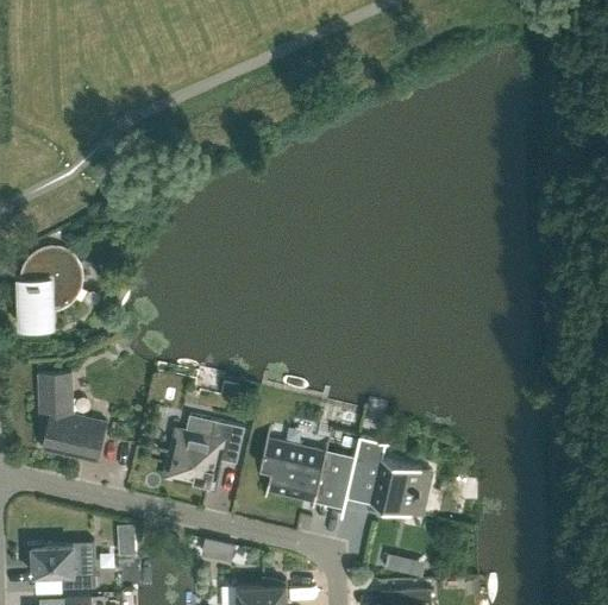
[(18,278),(19,327),(52,327),(51,308),(57,307),(60,307),(62,306),(64,304),(67,303),(69,302),(70,300),(73,298),(74,296),(76,294),(77,292),(79,290),(79,288),(80,284),(81,282),(81,279),(81,277),(81,275),(80,272),(80,269),(79,266),(77,264),(76,262),(75,260),(73,258),(69,254),(66,251),(63,251),(61,250),(58,249),(55,249),(50,247),(48,247),(43,249),(38,251),(36,252),(33,253),(31,254),(29,257),(26,260),(25,263),(25,264),(30,278),(18,278)]
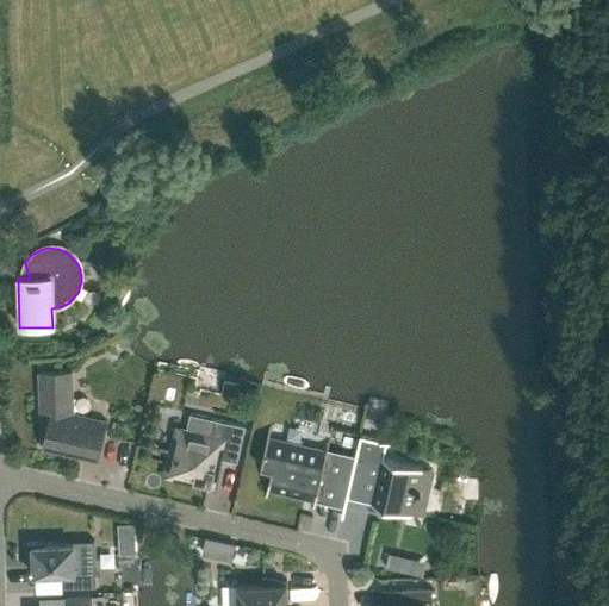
[(70,374),(37,375),(37,376),(38,376),(39,401),(49,400),(49,412),(41,451),(97,463),(106,424),(72,416),(70,374)]
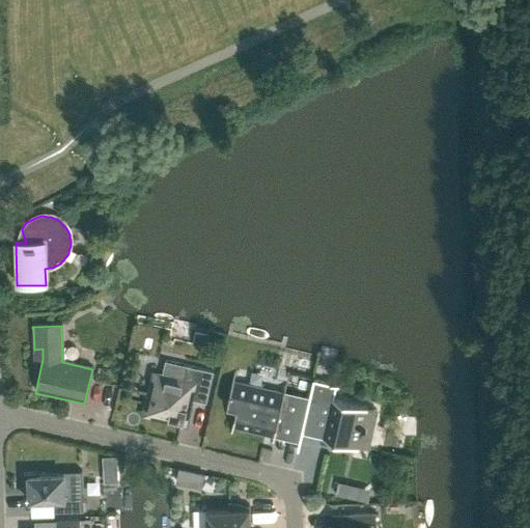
[(145,407),(144,413),(147,418),(154,419),(154,420),(185,427),(191,403),(205,406),(213,373),(164,363),(159,386),(150,384),(145,407)]
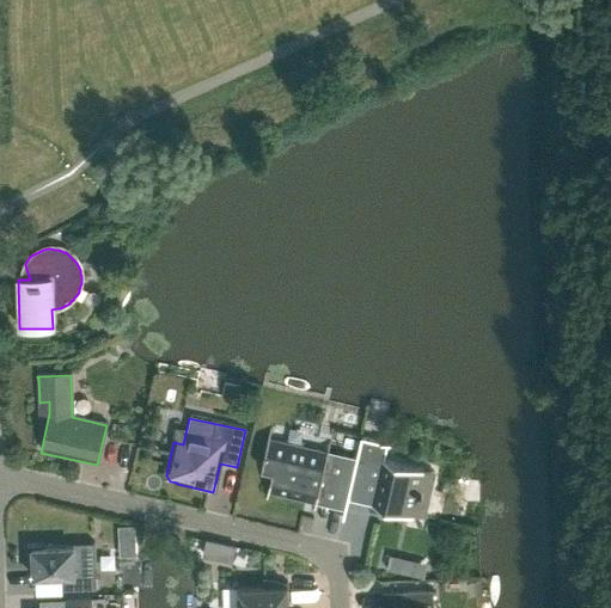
[(312,514),(313,515),(321,484),(344,489),(350,461),(327,455),(329,444),(328,444),(325,455),(268,442),(270,431),(269,431),(258,479),(269,483),(264,503),(266,504),(268,493),(315,503),(312,514)]
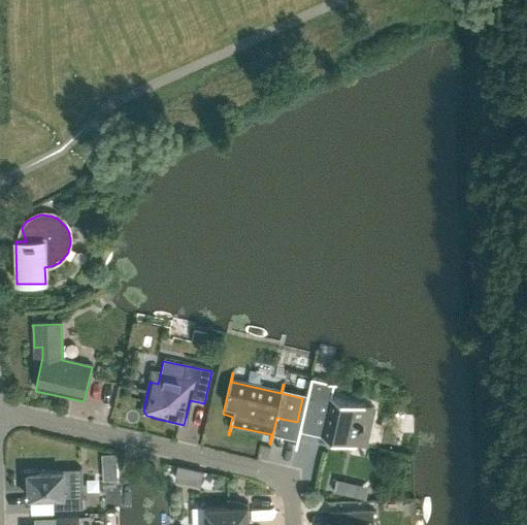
[(295,450),(299,434),(304,414),(325,418),(320,438),(355,447),(359,428),(369,430),(374,411),(364,407),(364,406),(329,398),(332,385),(310,380),(306,399),(294,450),(295,450)]
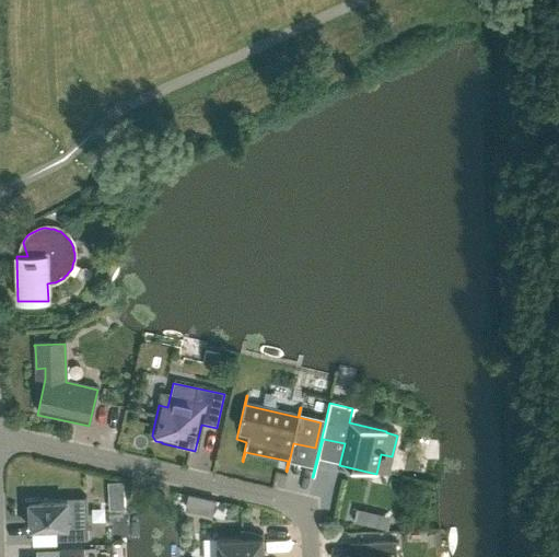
[(199,513),(202,499),(189,495),(185,510),(199,513)]
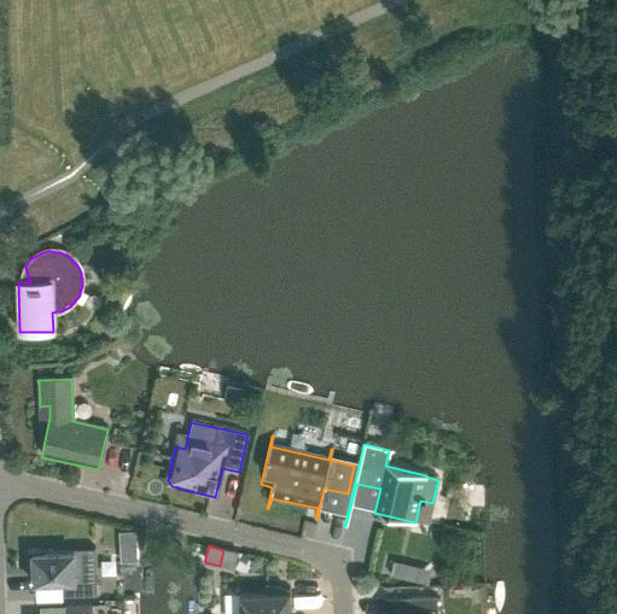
[(27,553),(27,580),(31,580),(31,585),(62,584),(62,598),(97,597),(95,582),(94,582),(93,550),(74,550),(74,554),(42,555),(42,551),(27,553)]
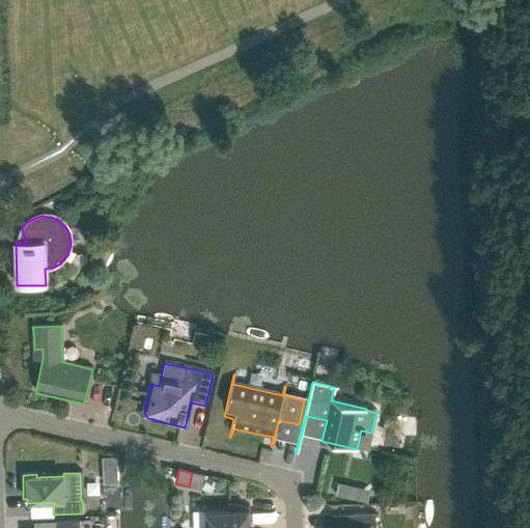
[(104,476),(104,484),(118,483),(117,475),(104,476)]
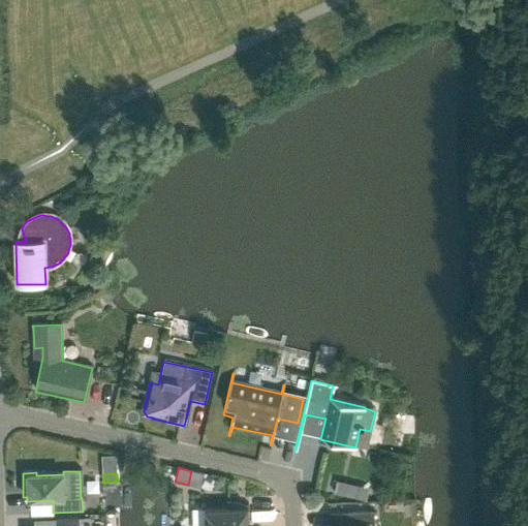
[(349,497),(352,486),(338,482),(336,494),(349,497)]
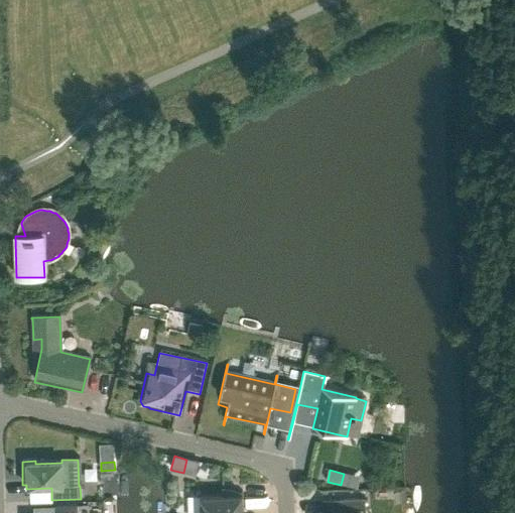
[(222,491),(222,497),(199,498),(199,512),(242,512),(241,493),(240,493),(240,495),(222,491)]
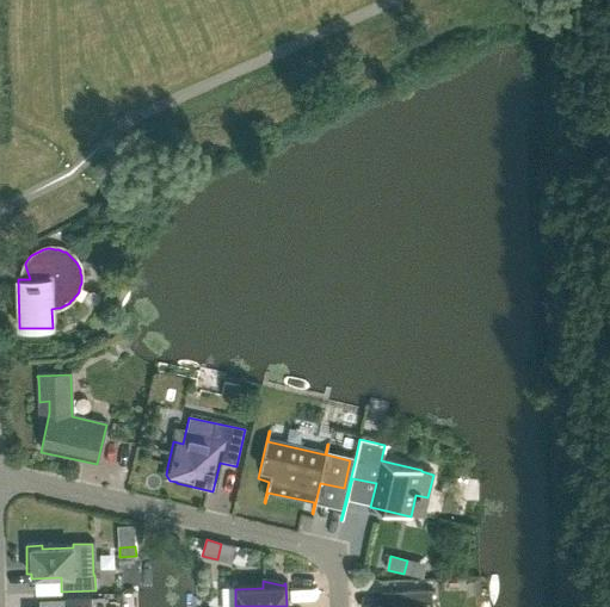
[(432,606),(431,592),(401,593),(402,606),(432,606)]
